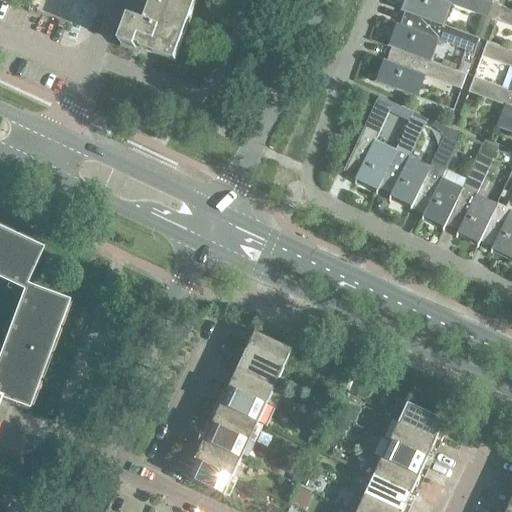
[(152,0),(144,23),(129,17),(119,43),(135,49),(136,46),(141,47),(140,49),(175,62),(197,0),(152,0)]
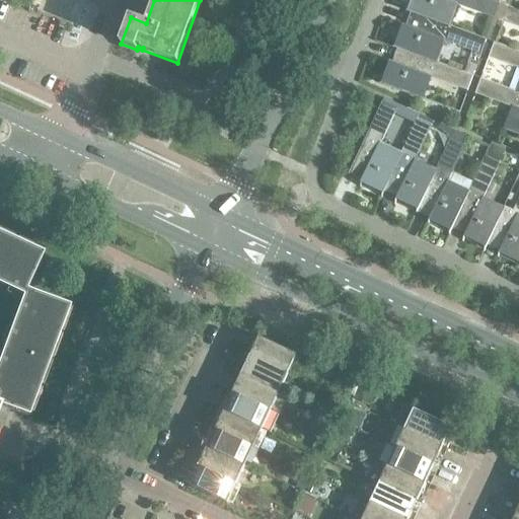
[(411,0),(406,11),(419,15),(445,24),(446,24),(453,3),(494,18),(500,3),(491,0),(411,0)]
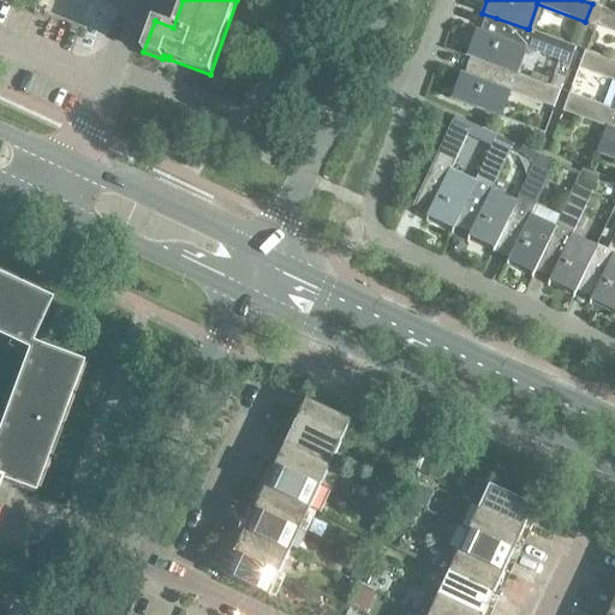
[(614,11),(601,7),(595,25),(614,33),(614,11)]
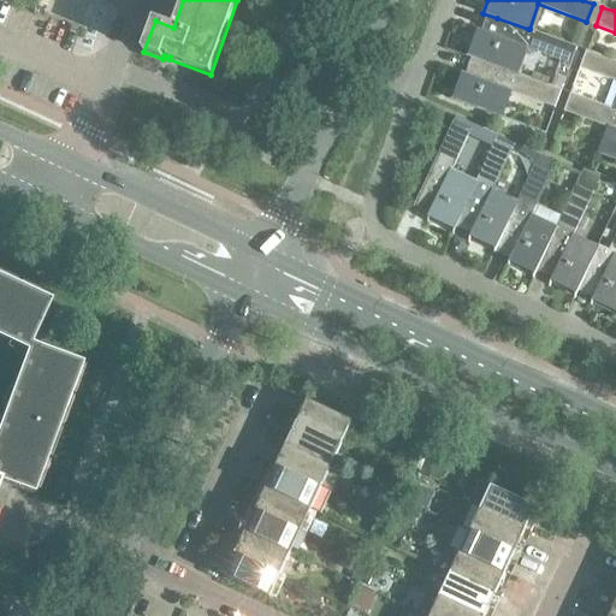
[(497,18),(491,34),(477,29),(467,57),(480,61),(481,60),(513,72),(522,47),(570,65),(578,47),(529,29),(528,29),(497,18)]
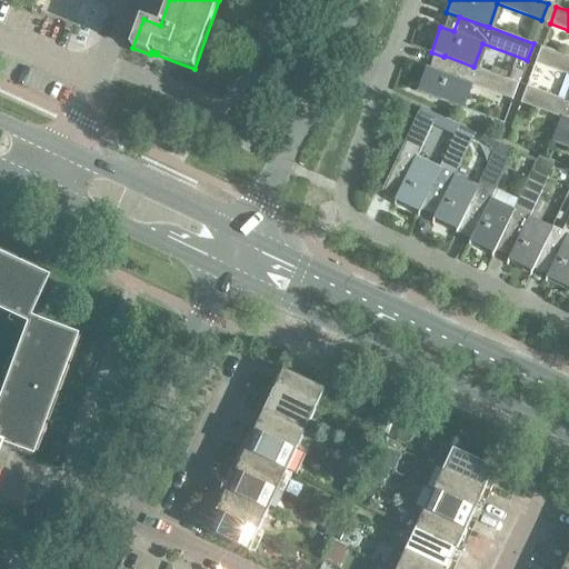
[(568,56),(541,46),(536,63),(568,75),(568,56)]
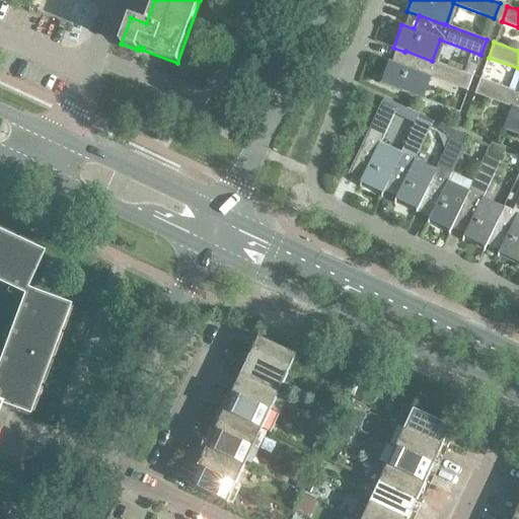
[(473,76),(465,73),(464,72),(432,61),(405,51),(404,52),(399,65),(393,63),(384,85),(419,97),(427,76),(467,91),(473,76)]
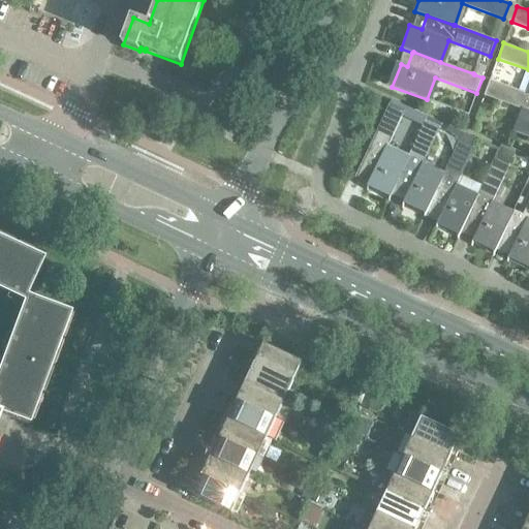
[(477,64),(473,73),(474,74),(483,78),(486,67),(477,64)]
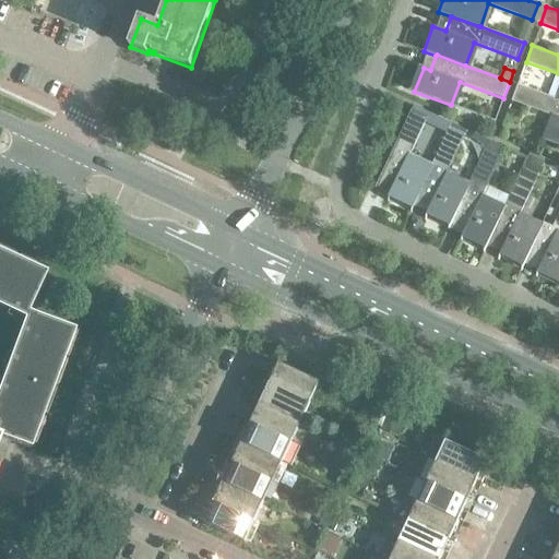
[(558,99),(518,84),(511,100),(556,117),(547,141),(558,145),(558,99)]
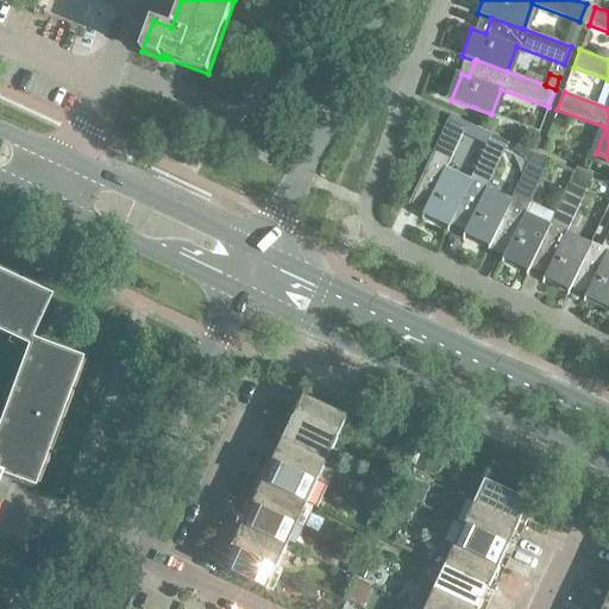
[(444,174),(468,124),(450,115),(413,196),(428,203),(422,218),(449,230),(456,213),(469,186),(444,174)]
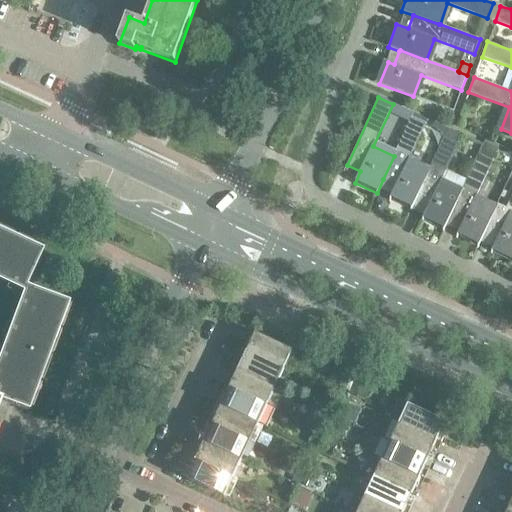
[(413,113),(409,120),(394,156),(383,179),(396,185),(392,194),(414,205),(415,202),(414,202),(428,172),(408,162),(428,120),(413,113)]
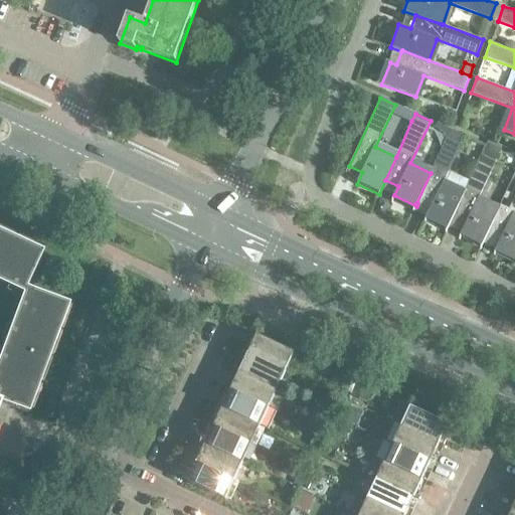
[(431,173),(416,203),(417,203),(430,209),(426,216),(449,226),(458,207),(457,207),(464,193),(463,193),(443,184),(461,145),(447,138),(431,173)]
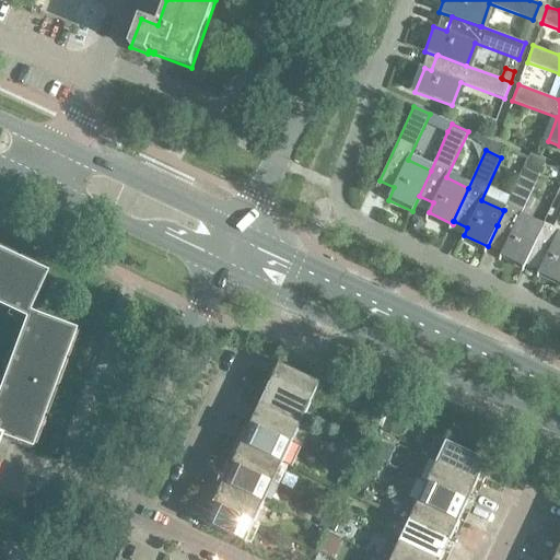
[(504,210),(497,225),(498,225),(511,232),(500,257),(524,269),(531,254),(529,254),(541,229),(541,228),(520,218),(539,175),(545,163),(529,155),(523,167),(510,197),(503,210),(504,210)]
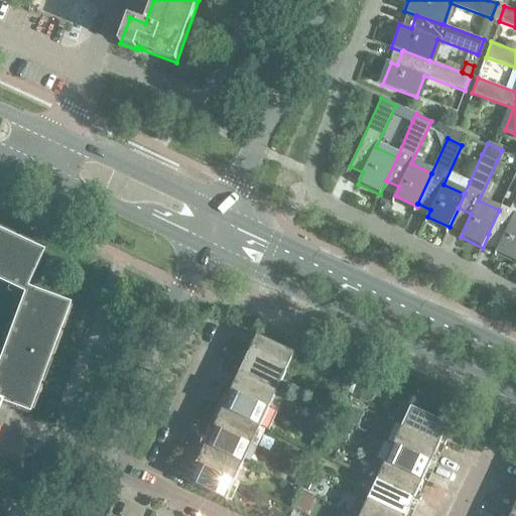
[(499,211),(488,234),(489,234),(501,240),(497,249),(515,258),(515,218),(514,217),(515,211),(515,172),(499,210),(499,211)]
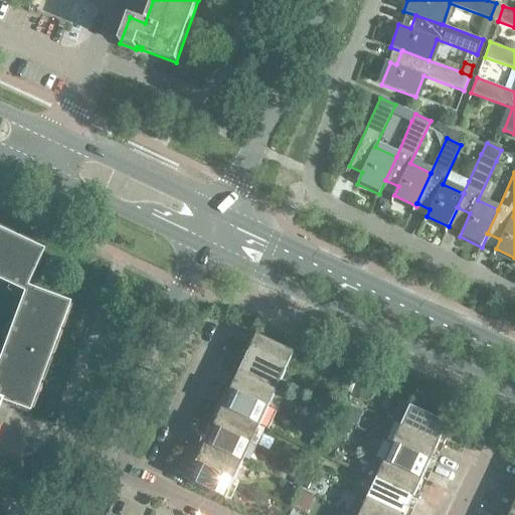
[(0,278),(23,289),(40,252),(25,244),(24,247),(14,243),(15,240),(0,232),(0,278)]
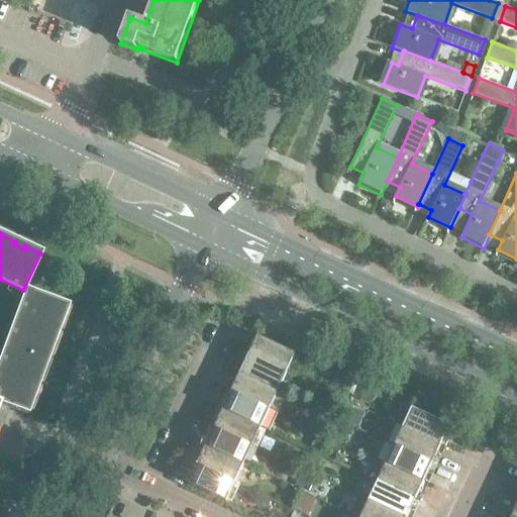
[(0,405),(26,415),(33,398),(30,397),(33,387),(36,388),(42,372),(39,371),(43,359),(46,362),(53,344),(49,343),(54,333),(57,334),(63,318),(60,317),(64,307),(67,308),(67,306),(29,292),(0,369),(0,405)]
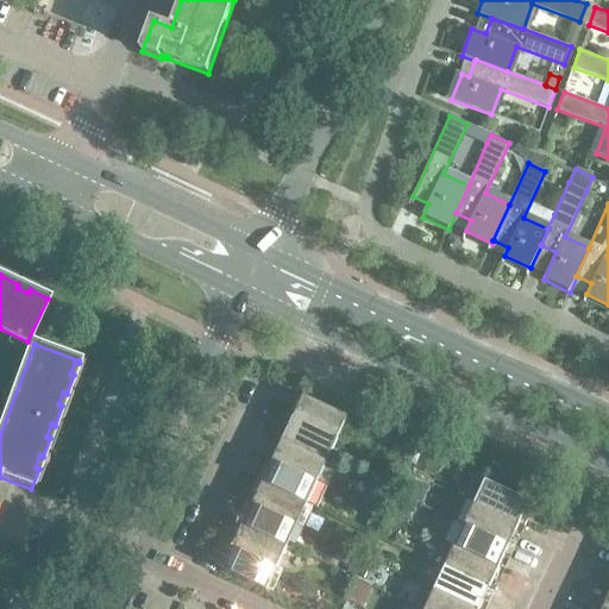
[(305,396),(294,419),(338,439),(349,418),(305,396)]
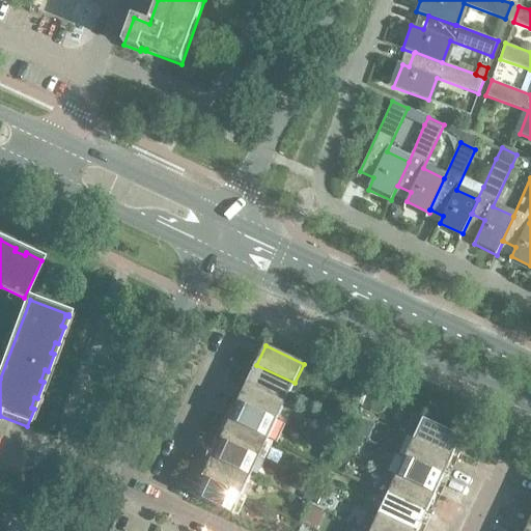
[(295,383),(256,365),(247,384),(286,401),(295,383)]
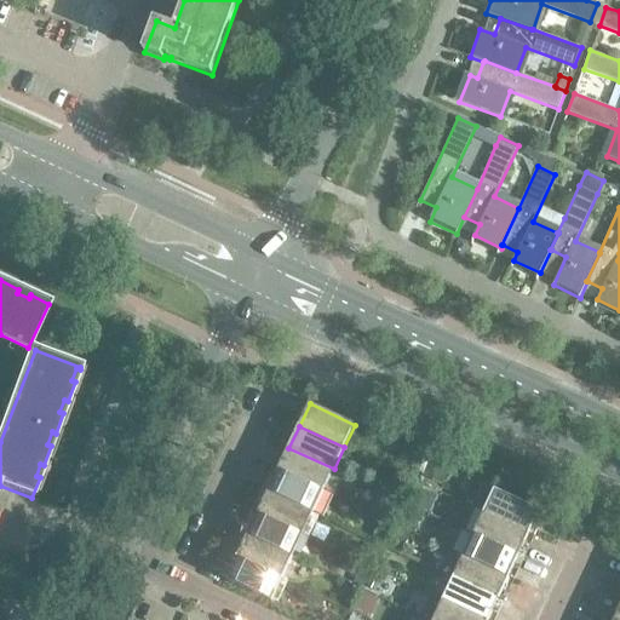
[(334,469),(288,448),(279,470),(323,492),(334,469)]
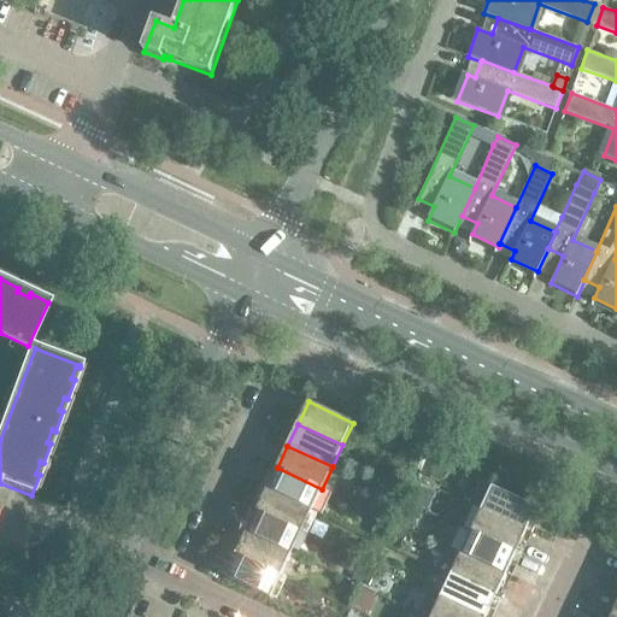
[(416,456),(401,448),(394,464),(409,471),(416,456)]
